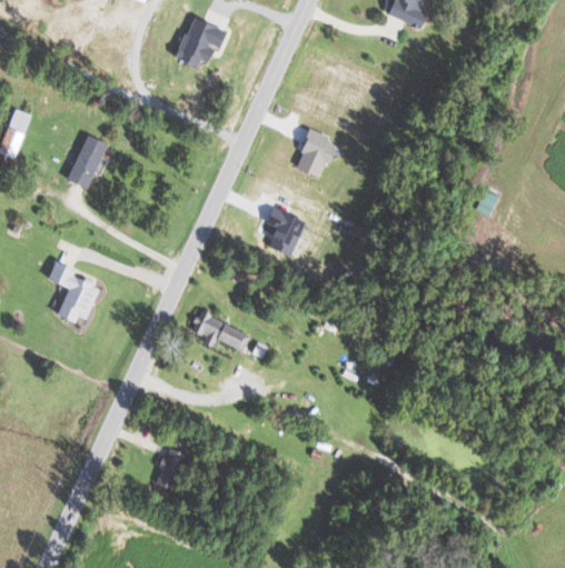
[(425,0),(389,0),(384,13),(423,29),(429,13),(422,10),(425,0)]
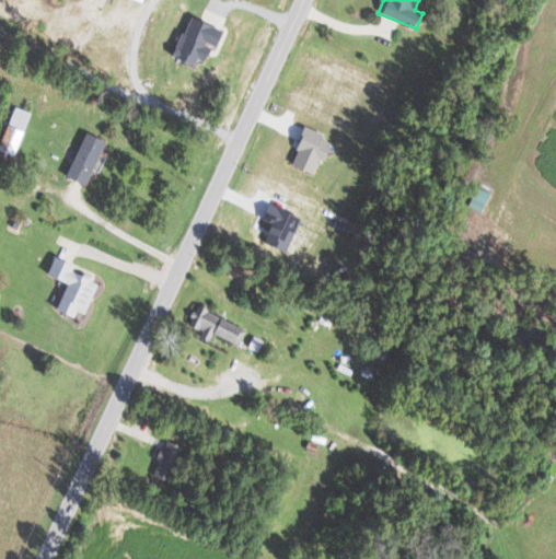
[(0,148),(0,150),(16,156),(33,114),(15,106),(0,148)]
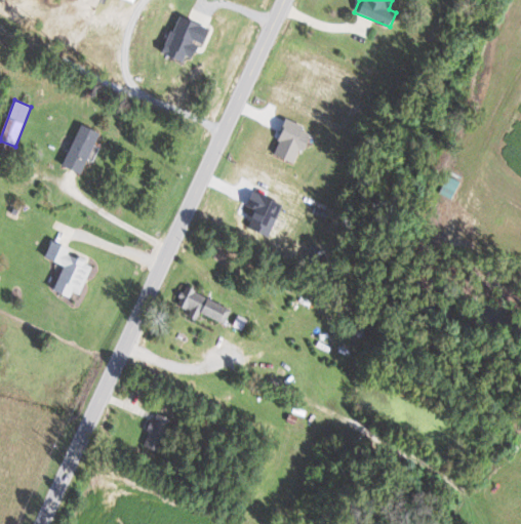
[(99,133),(81,125),(62,166),(81,174),(99,133)]
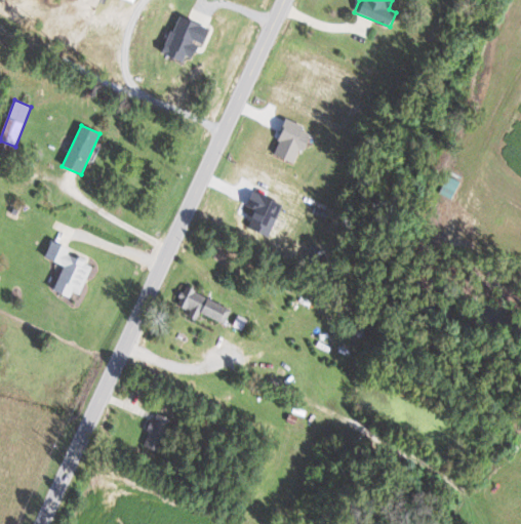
[(12,146),(0,142),(0,152),(9,155),(12,146)]
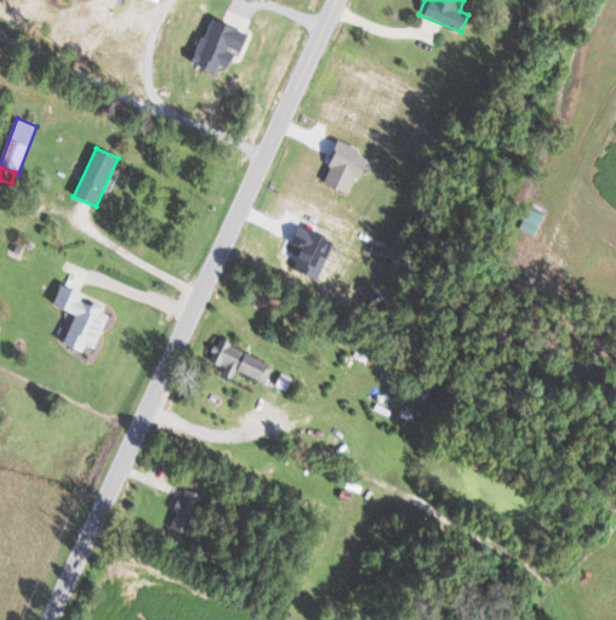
[(73,314),(62,346),(84,353),(86,346),(97,350),(110,312),(81,302),(84,295),(60,286),(51,307),(73,314)]
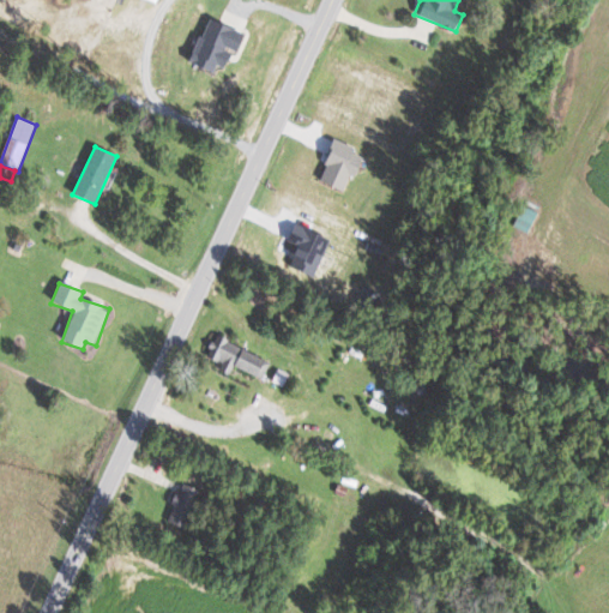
[(271,361),(222,337),(211,359),(225,366),(223,372),(231,377),(236,367),(263,380),(271,361)]
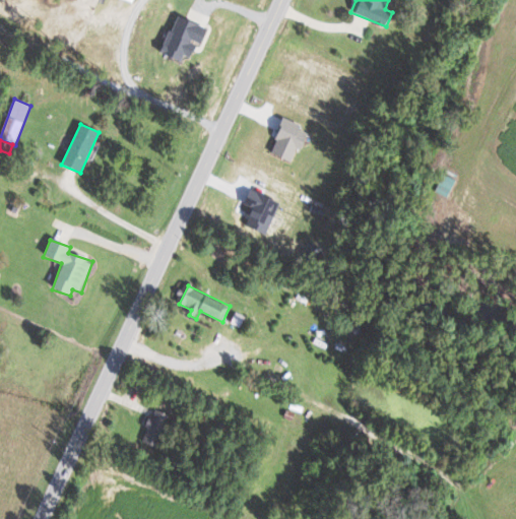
[(156,449),(170,415),(154,409),(141,442),(156,449)]
